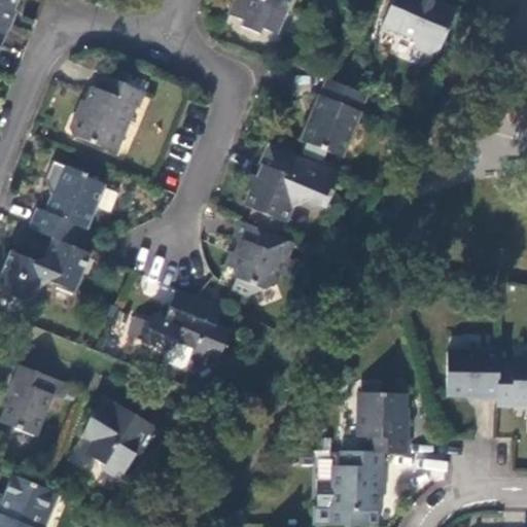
[(0,0),(0,41),(1,39),(12,10),(3,6),(5,0),(0,0)]
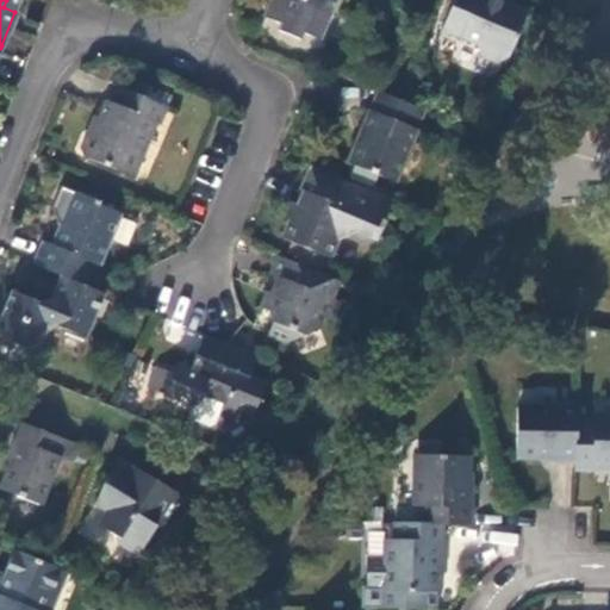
[(334,0),(265,0),(260,14),(275,22),(274,27),(298,39),(302,31),(319,39),(336,1),(334,0)]
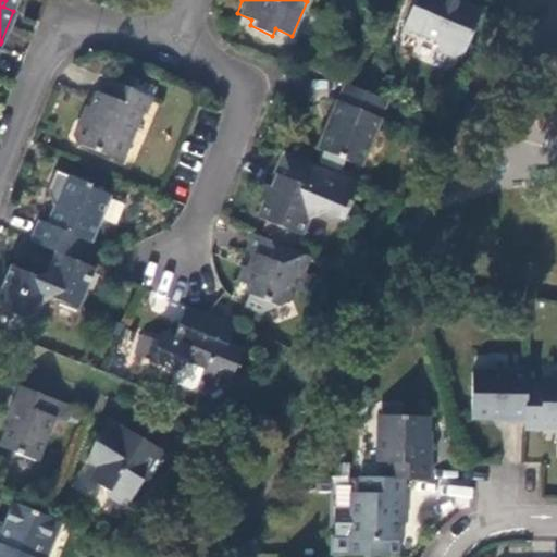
[(415,0),(405,25),(436,38),(441,48),(457,54),(466,50),(483,9),(460,0),(459,0),(458,4),(448,0),(447,0),(415,0)]
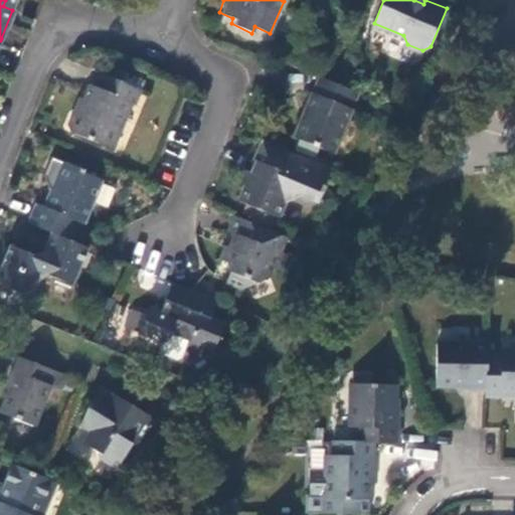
[(0,40),(0,43),(12,48),(13,43),(1,38),(0,40)]
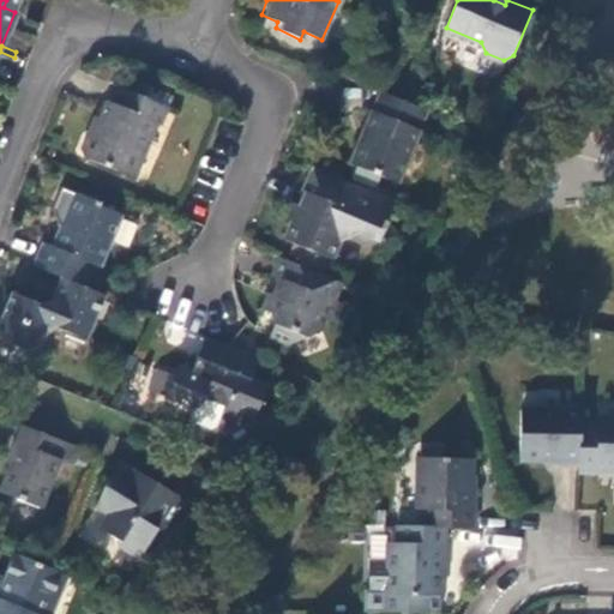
[(95,133),(86,137),(82,150),(85,157),(131,176),(142,151),(145,154),(157,122),(161,125),(168,107),(119,86),(118,88),(112,103),(107,102),(100,120),(95,133)]
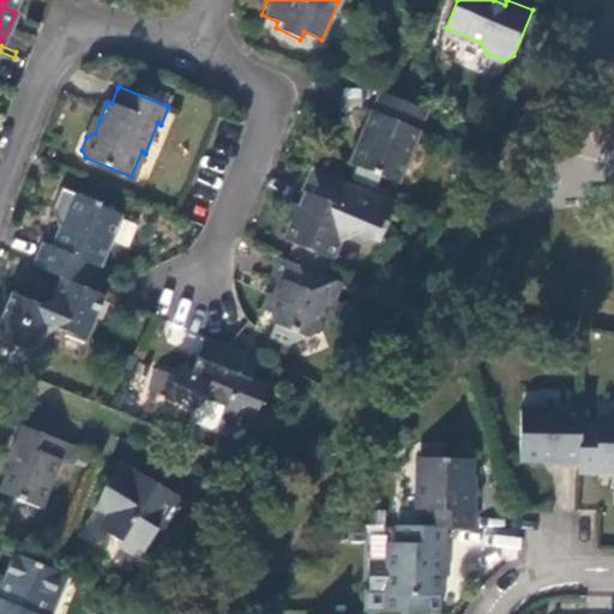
[(427,108),(398,96),(379,90),(363,130),(366,131),(354,162),(398,181),(427,108)]
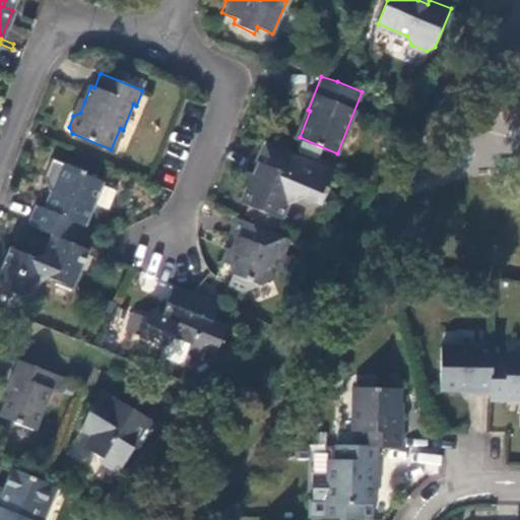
[(80,100),(73,116),(80,113),(84,102),(80,100)]
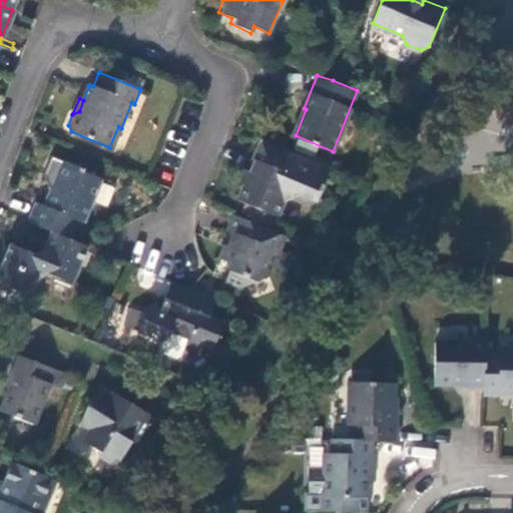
[(326,181),(332,167),(261,137),(252,157),(254,158),(250,168),(258,170),(255,178),(246,177),(237,197),(278,214),(285,199),(304,190),(318,197),(323,189),(326,190),(329,183),(326,181)]
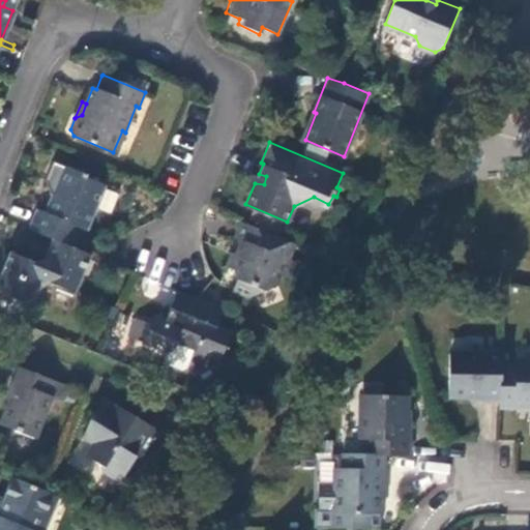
[(34,206),(26,227),(52,237),(77,247),(82,234),(72,230),(76,225),(84,228),(102,183),(84,176),(85,172),(66,165),(45,211),(34,206)]
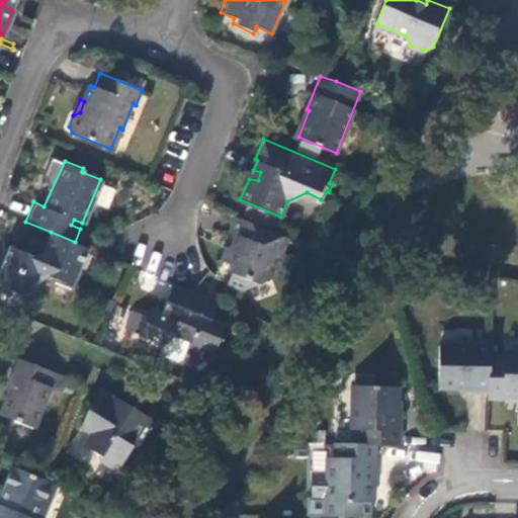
[(284,250),(289,238),(235,214),(228,231),(237,235),(233,247),(226,244),(221,257),(228,259),(234,273),(230,283),(245,289),(272,277),(276,266),(285,270),(292,254),(284,250)]
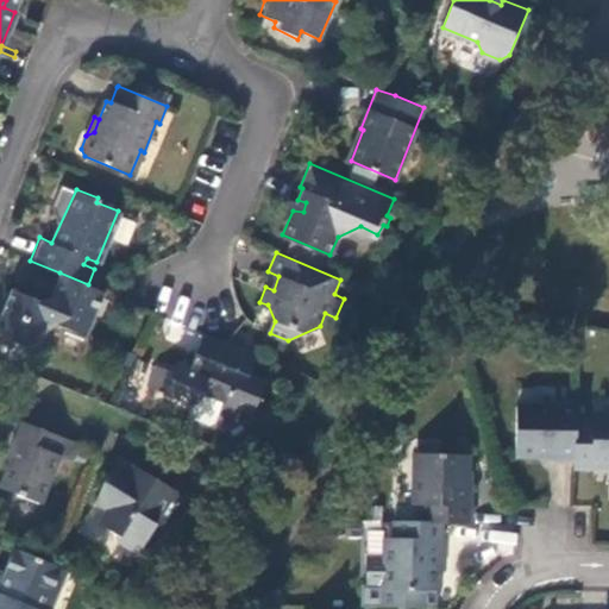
[(94,269),(96,262),(87,258),(83,264),(94,269)]
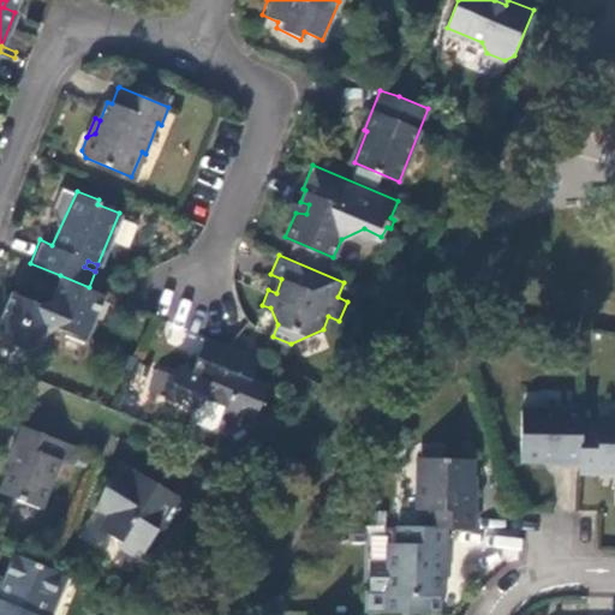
[(89,287),(60,275),(53,294),(37,302),(6,288),(0,304),(0,341),(25,351),(36,347),(43,329),(54,327),(83,339),(102,293),(89,287)]
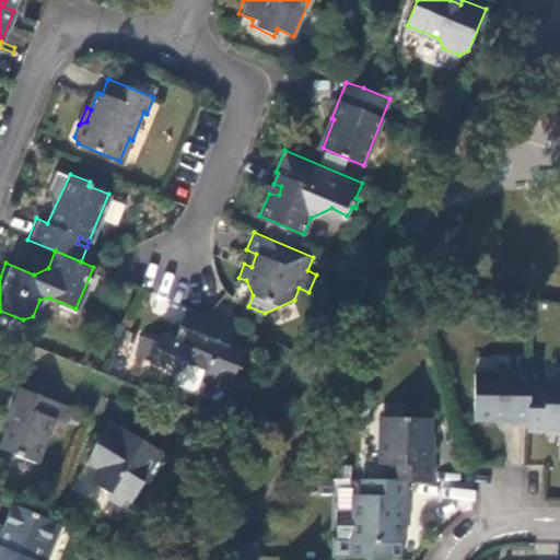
[(207,314),(185,306),(178,324),(187,328),(182,343),(166,337),(158,341),(140,335),(133,356),(174,372),(183,370),(186,363),(205,370),(222,376),(231,381),(244,349),(228,343),(218,340),(225,322),(218,318),(207,314)]
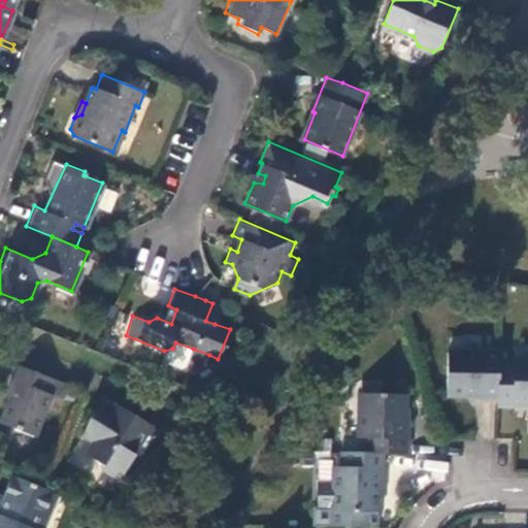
[(215,324),(221,307),(212,303),(205,321),(215,324)]
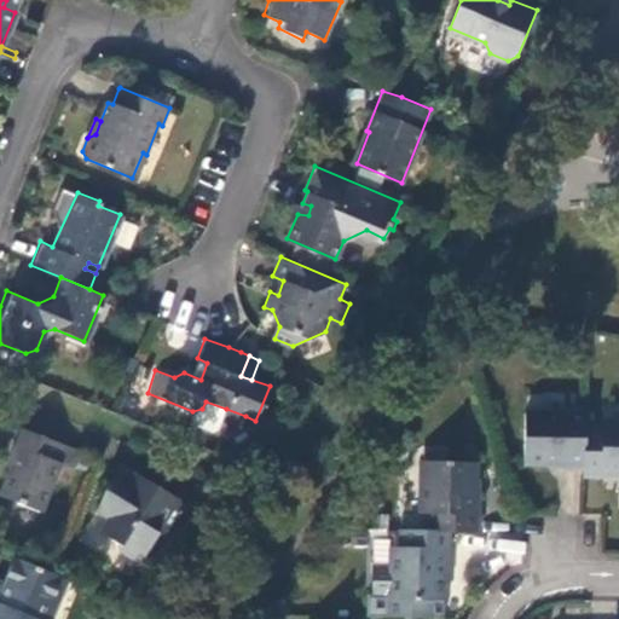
[(242,426),(246,416),(226,409),(221,418),(242,426)]
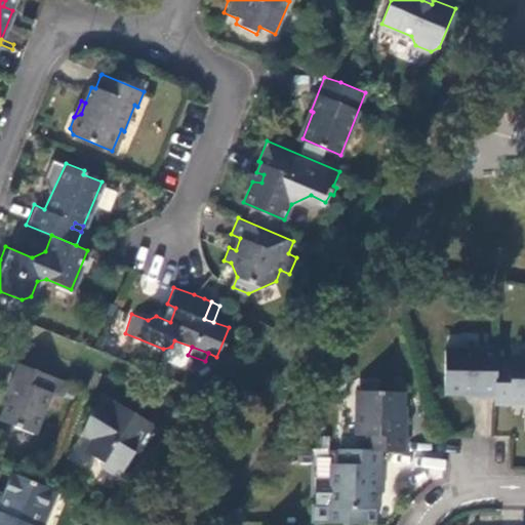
[(495,364),(495,353),(445,351),(443,395),(480,396),(481,399),(494,399),(495,364)]
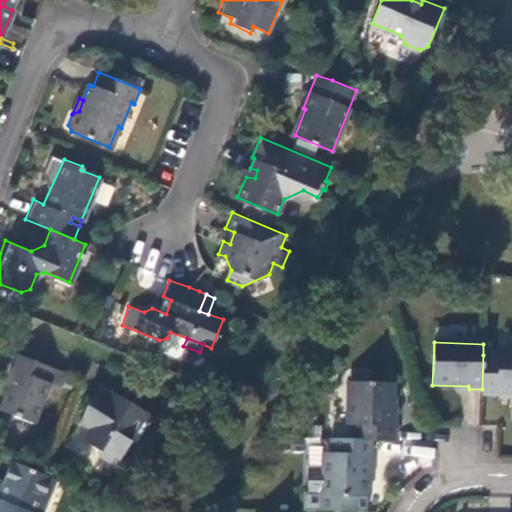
[(482,389),(482,396),(498,397),(498,394),(511,393),(511,350),(497,350),(497,355),(483,355),(482,389)]
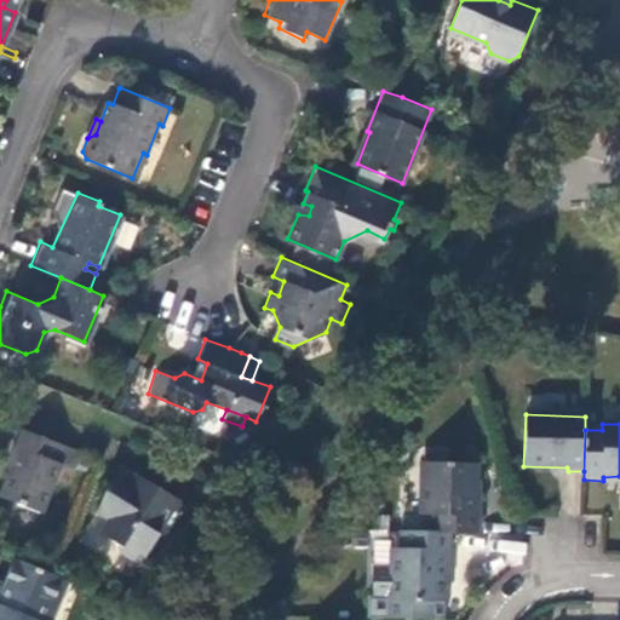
[(57,448),(3,426),(0,434),(0,500),(36,515),(56,468),(51,465),(57,448)]
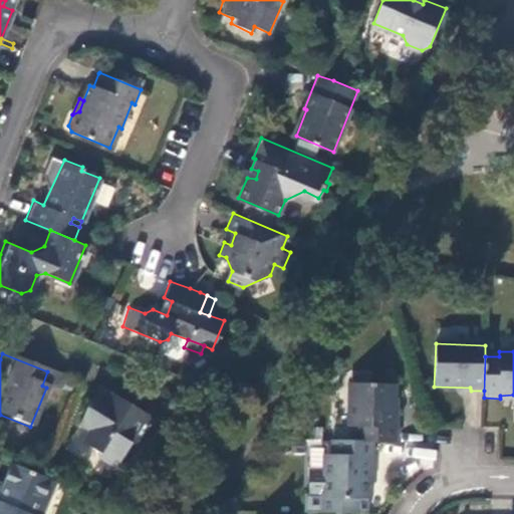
[(358,429),(358,443),(374,444),(399,443),(400,414),(396,413),(397,384),(352,383),(352,428),(358,429)]
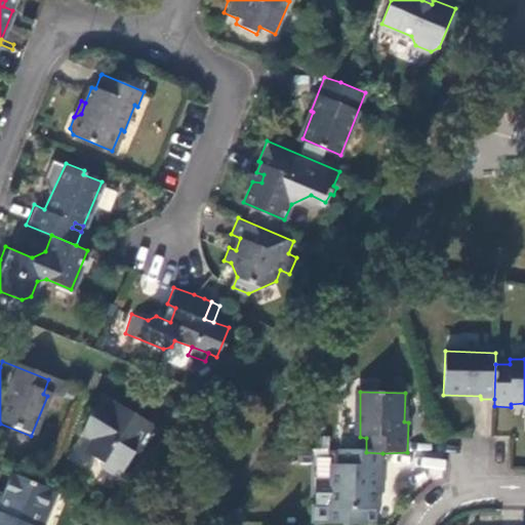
[(150,423),(114,402),(111,408),(99,401),(89,415),(80,436),(88,442),(83,452),(99,462),(99,469),(112,475),(120,474),(137,444),(144,444),(151,431),(150,423)]
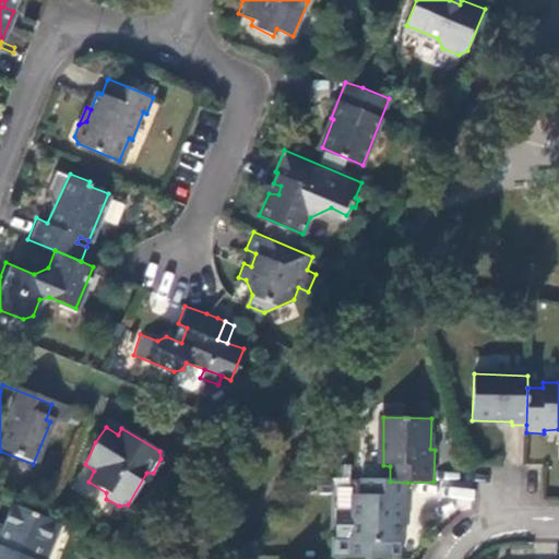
[(337,480),(335,508),(349,509),(352,482),(337,480)]
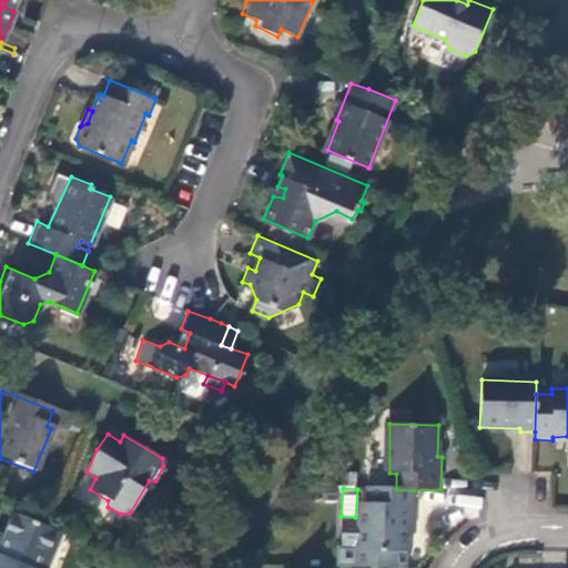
[(396,489),(371,489),(371,504),(363,504),(363,519),(346,519),(347,549),(361,550),(361,567),(396,567),(397,553),(409,551),(411,523),(413,521),(414,490),(396,489)]
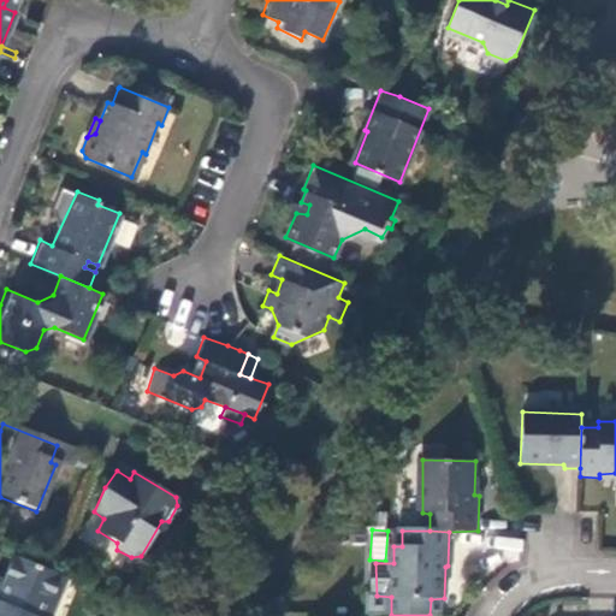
[(495,535),(492,549),(521,551),(522,538),(495,535)]
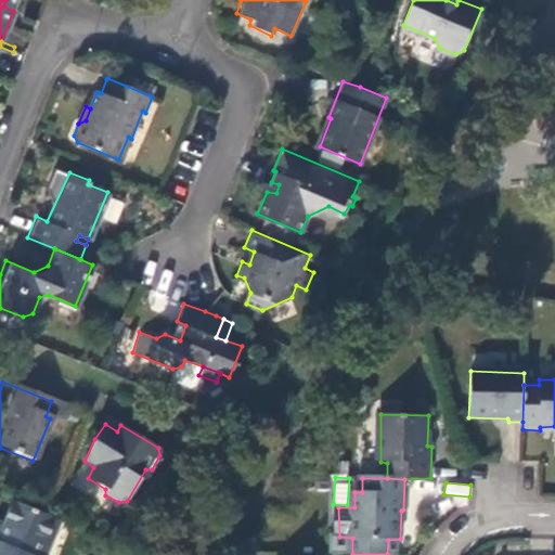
[(41,544),(51,520),(42,516),(9,503),(0,525),(0,554),(43,554),(48,547),(41,544)]
